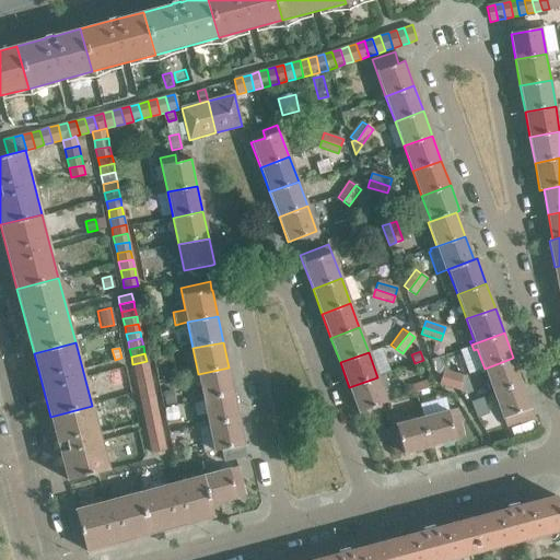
[(493,394),(523,383),(513,358),(485,369),(493,394)]
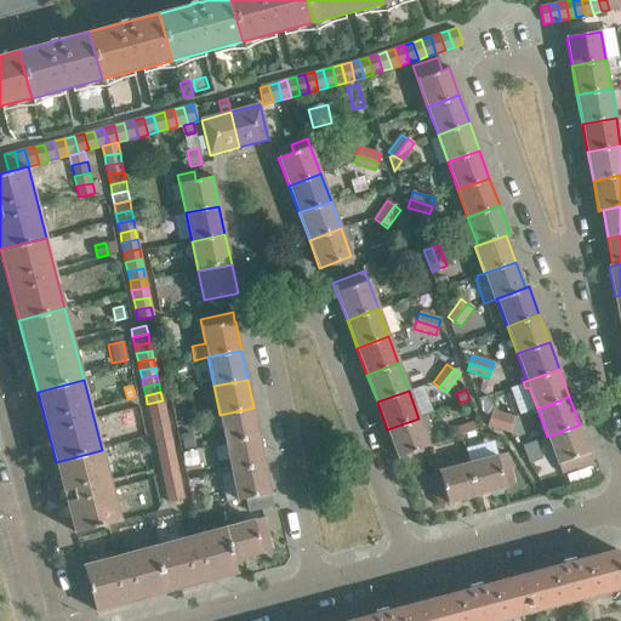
[(164,409),(163,400),(147,404),(149,412),(164,409)]
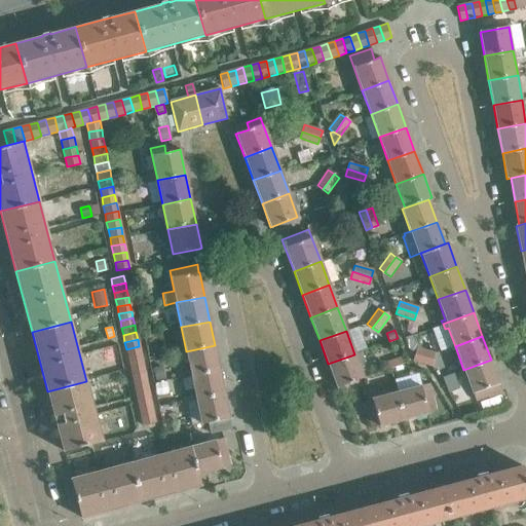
[(188,361),(191,376),(219,370),(215,345),(186,351),(180,353),(182,362),(188,361)]
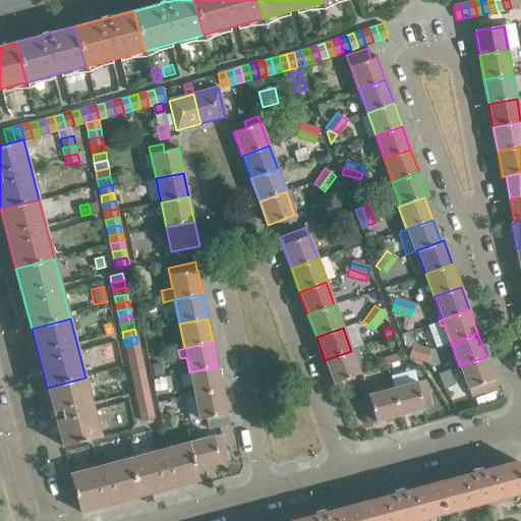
[(125,346),(126,353),(139,350),(137,343),(125,346)]
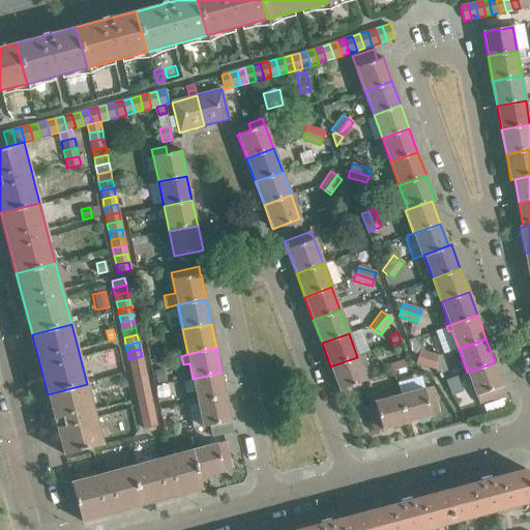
[(418,357),(436,362),(438,356),(420,351),(418,357)]
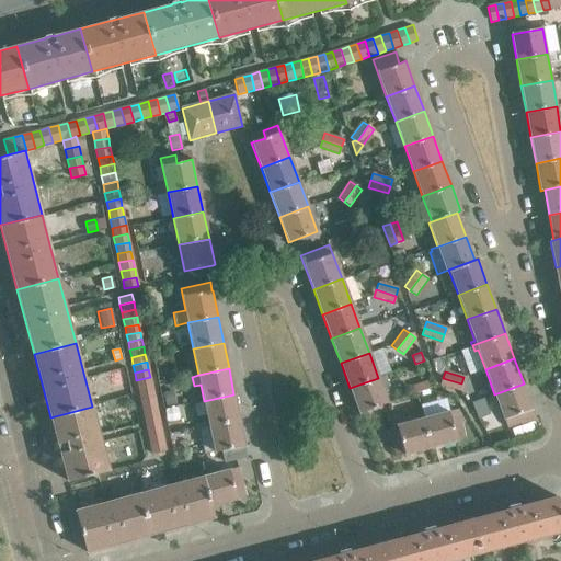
[(136,380),(138,387),(151,385),(150,377),(136,380)]
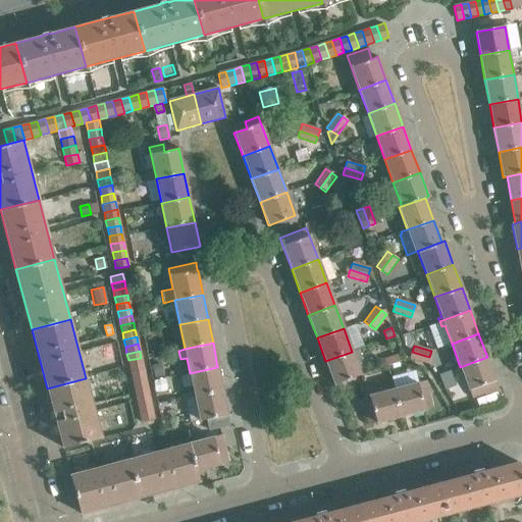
[(325,361),(333,384),(361,374),(352,352),(325,361)]
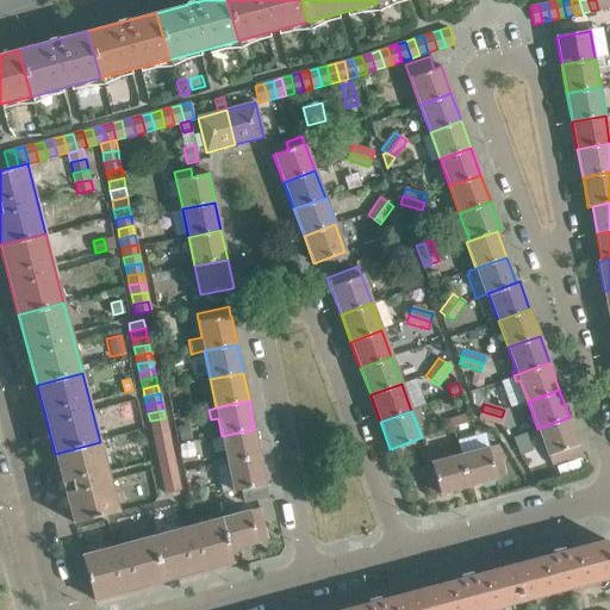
[(502,417),(481,411),(479,418),(499,424),(502,417)]
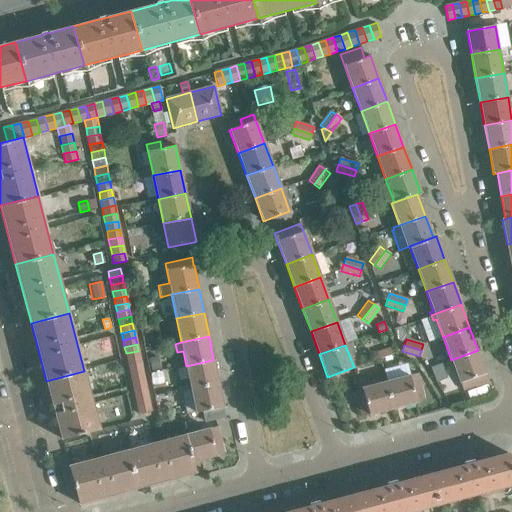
[(396,353),(394,347),(377,353),(379,359),(396,353)]
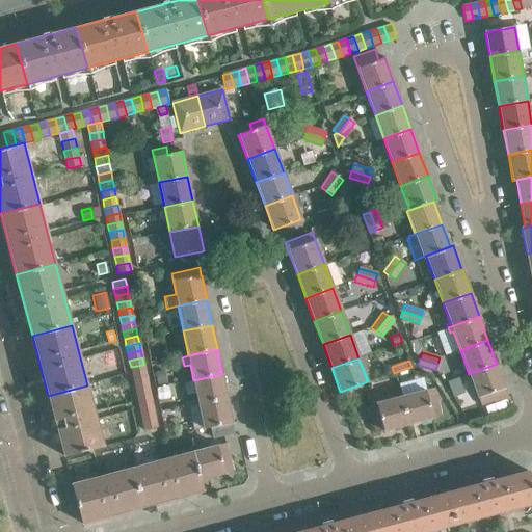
[(497,364),(469,374),(480,405),(494,400),(495,402),(508,397),(497,364)]
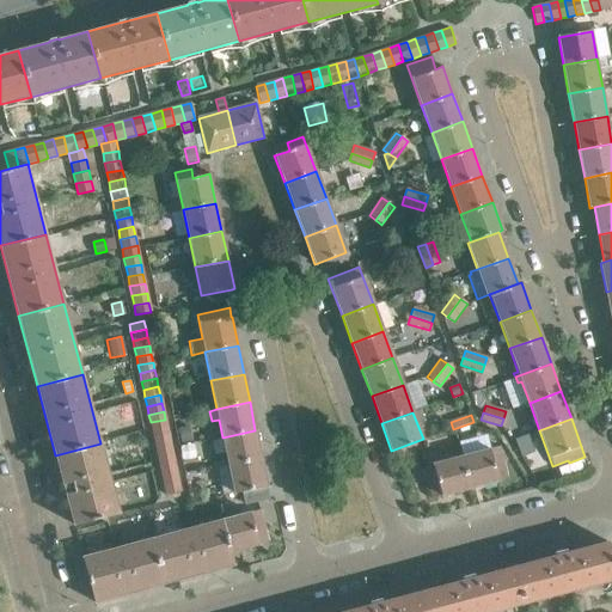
[(151,422),(152,430),(167,428),(165,420),(151,422)]
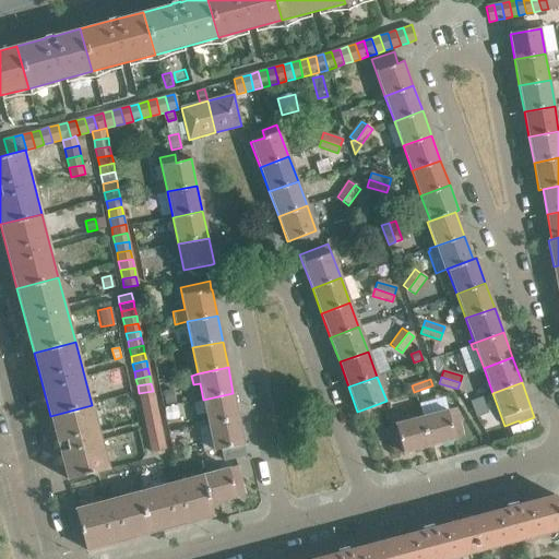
[(163,392),(165,403),(174,401),(171,390),(163,392)]
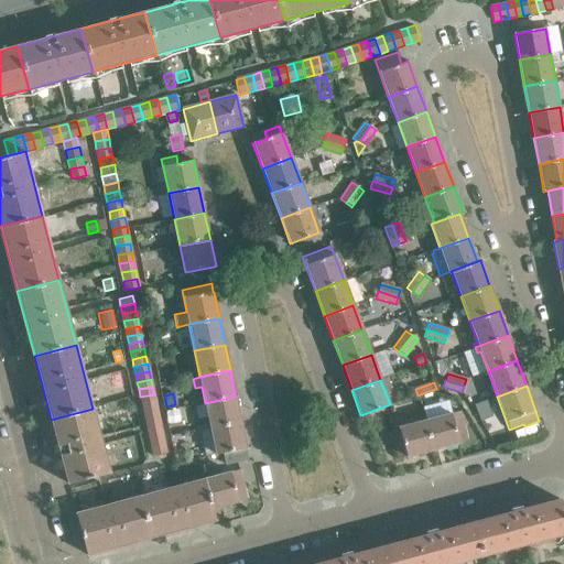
[(140,397),(142,404),(155,401),(154,394),(140,397)]
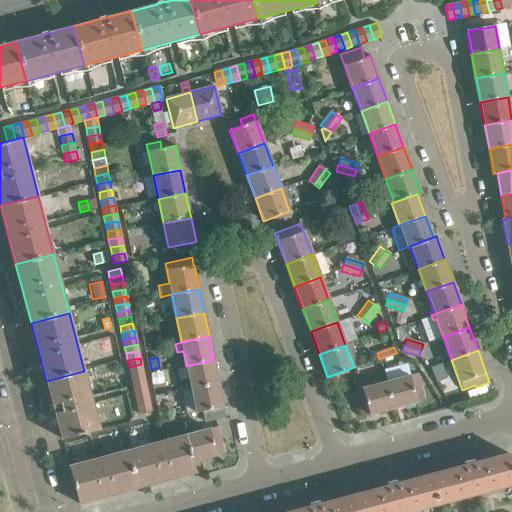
[(186,366),(191,389),(218,384),(213,360),(186,366)]
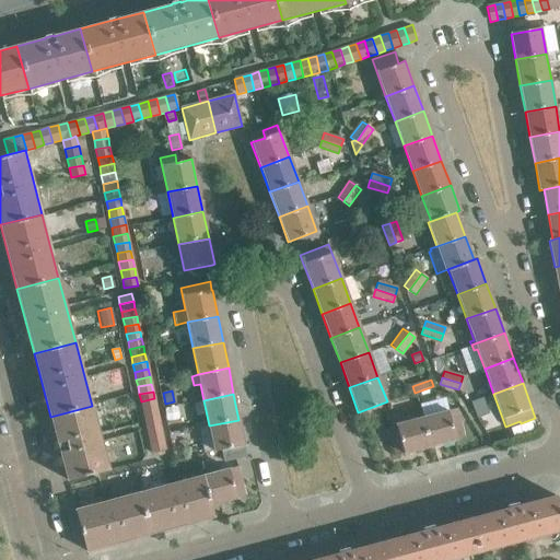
[(482,397),(470,401),(477,418),(489,413),(482,397)]
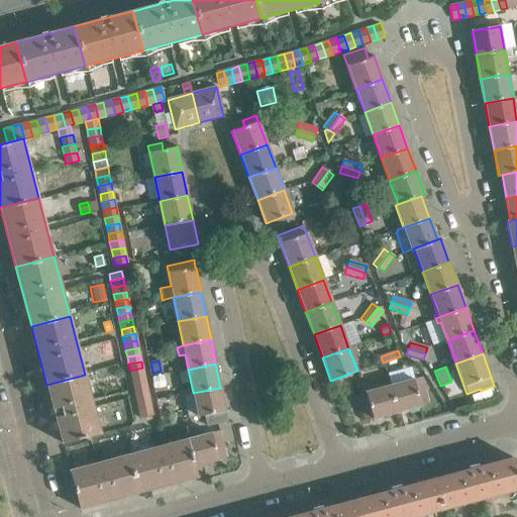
[(130,371),(131,378),(144,375),(142,368),(130,371)]
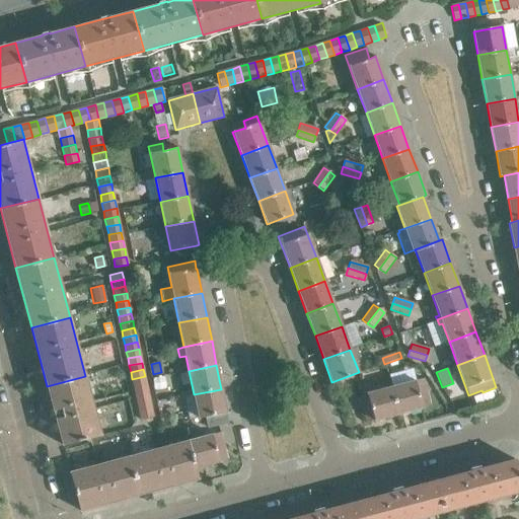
[(85,376),(47,386),(63,445),(101,435),(85,376)]
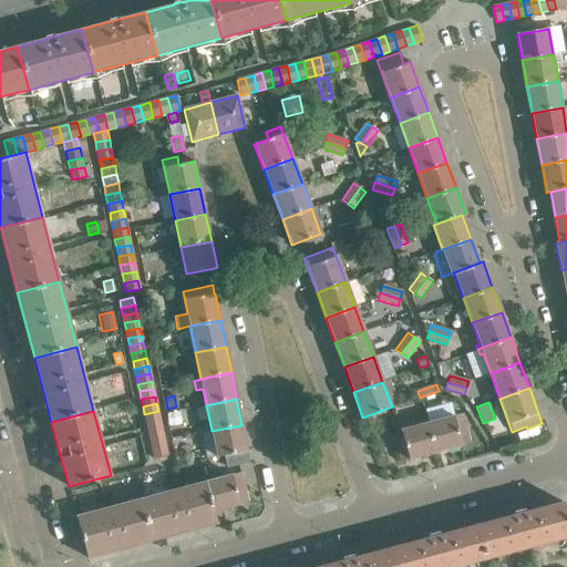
[(144,414),(146,422),(160,419),(158,411),(144,414)]
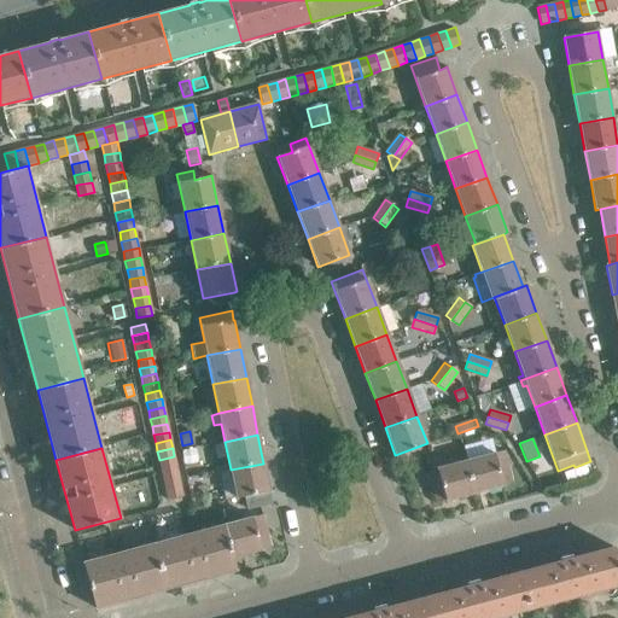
[(466,461),(474,494),(503,487),(503,485),(513,483),(509,466),(508,467),(505,452),(466,461)]
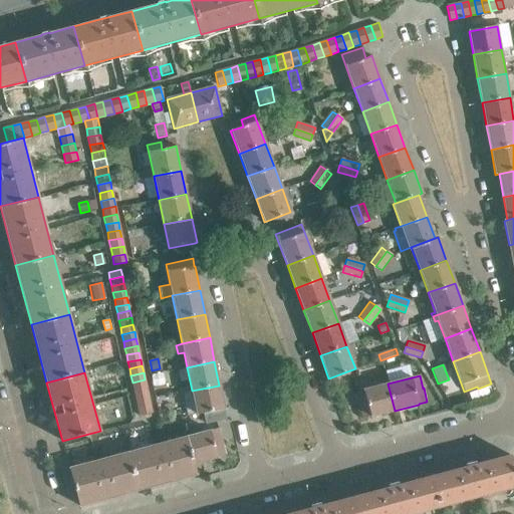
[(133,382),(134,390),(147,387),(145,379),(133,382)]
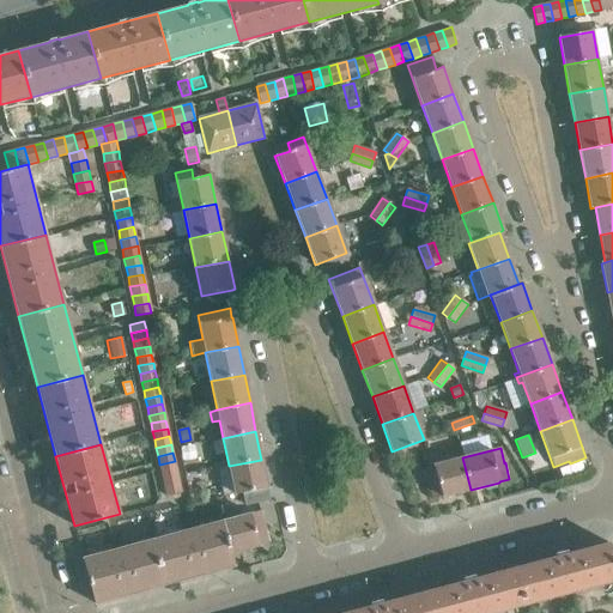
[(438,481),(442,497),(471,490),(462,457),(424,467),(429,484),(438,481)]
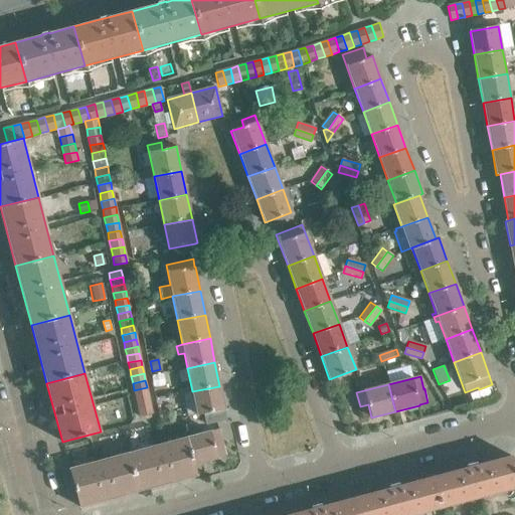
[(219,386),(192,391),(197,416),(203,414),(205,425),(227,421),(219,386)]
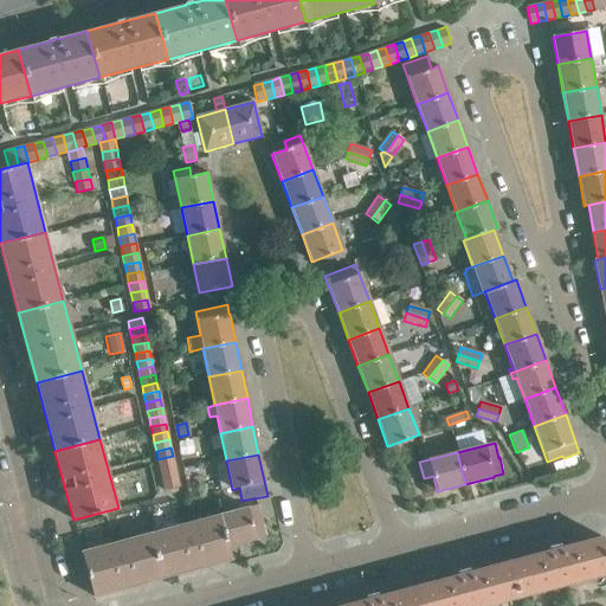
[(158,459),(159,468),(174,464),(173,456),(158,459)]
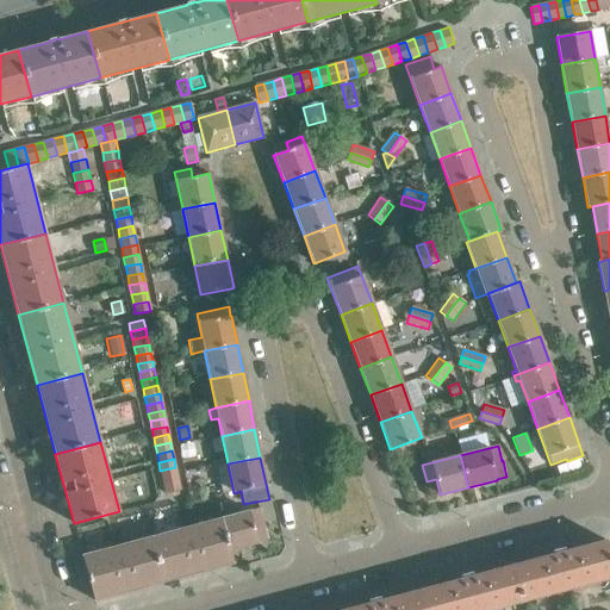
[(160,471),(162,479),(176,475),(175,467),(160,471)]
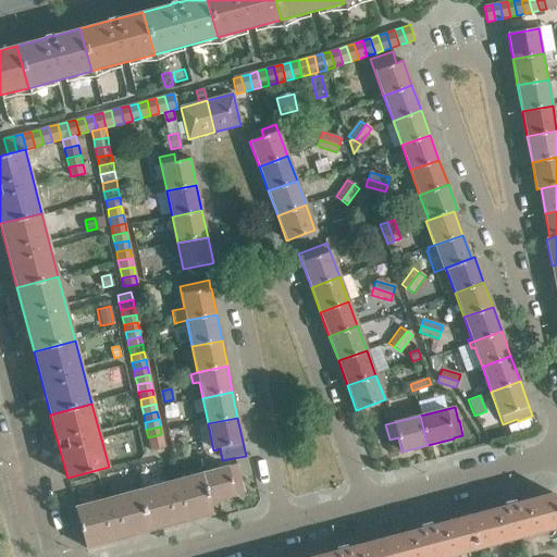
[(148,437),(149,444),(163,442),(161,434),(148,437)]
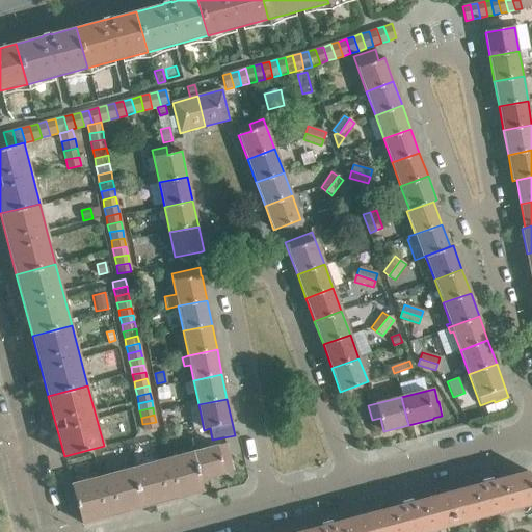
[(157,429),(156,422),(142,424),(144,431),(157,429)]
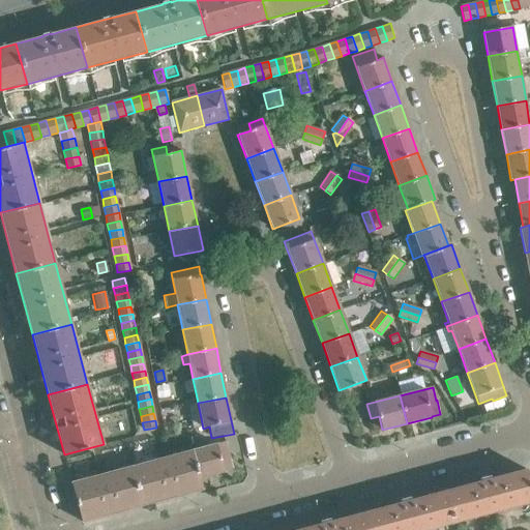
[(193,450),(200,478),(225,472),(221,458),(229,455),(225,442),(193,450)]
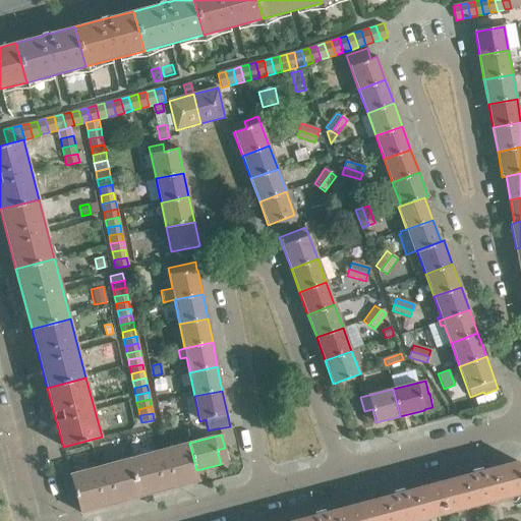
[(130,459),(139,498),(199,481),(196,470),(189,443),(130,459)]
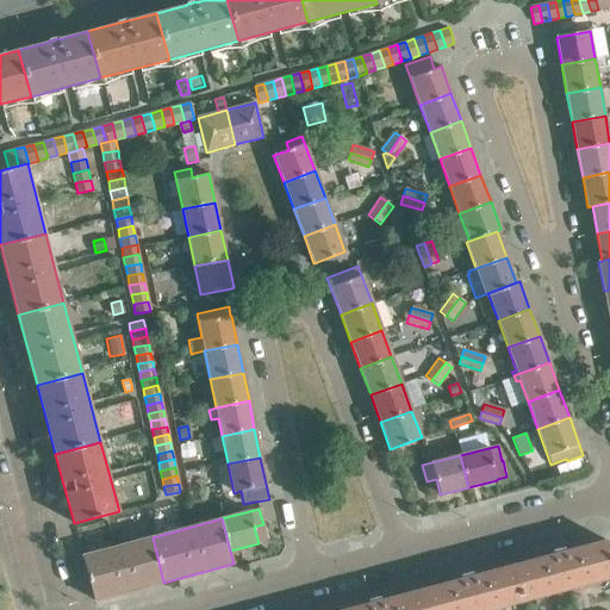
[(82,556),(94,601),(163,583),(153,537),(82,556)]
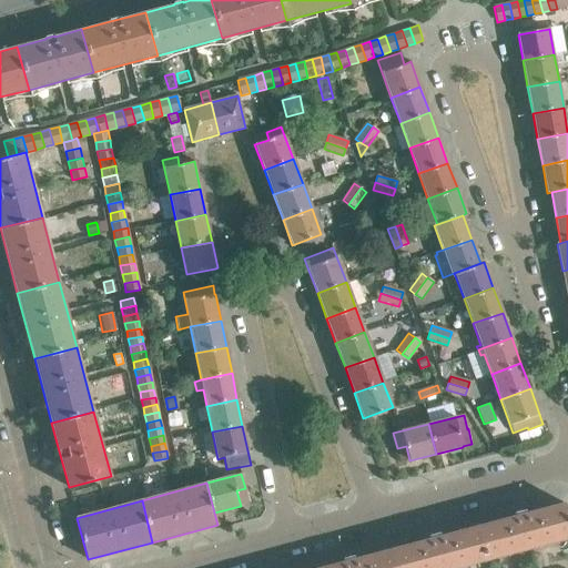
[(514,513),(515,516),(477,526),(486,559),(567,537),(567,519),(564,503),(525,514),(525,509),(514,513)]
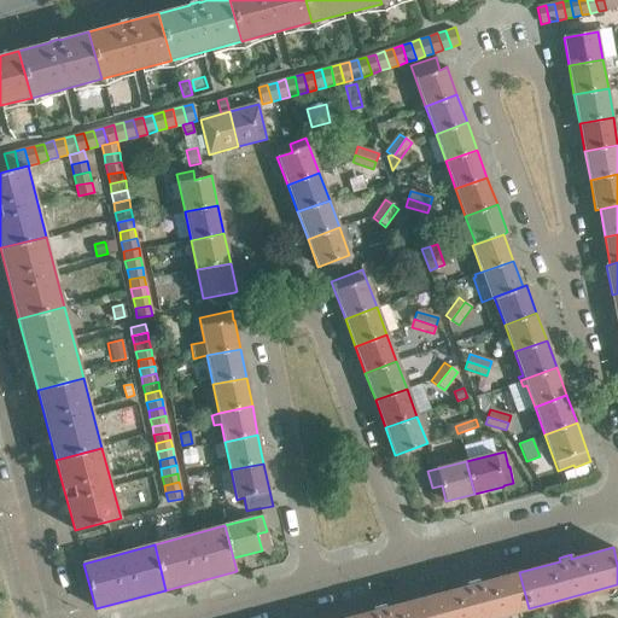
[(477,579),(466,583),(467,587),(425,598),(430,617),(491,617),(529,608),(519,572),(478,583),(477,579)]
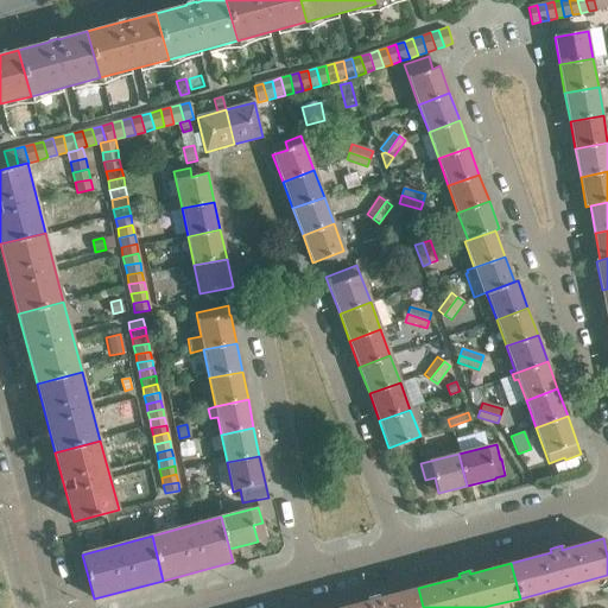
[(423,607),(418,588),(379,597),(378,595),(367,597),(366,597),(366,601),(340,607),(423,607)]
